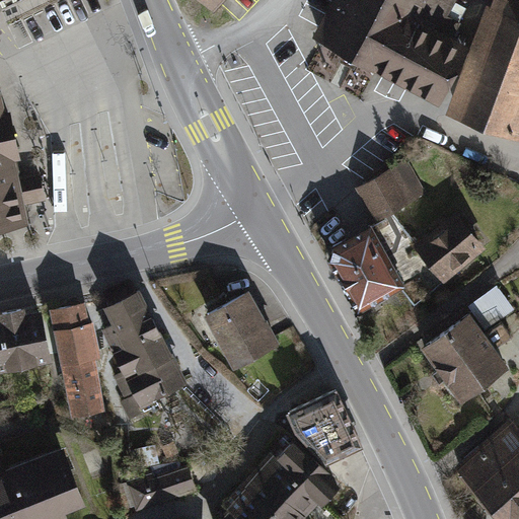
[(337,0),(319,32),(438,96),(463,49),(465,42),(451,34),(458,22),(445,15),(445,18),(439,15),(447,0),(337,0)]
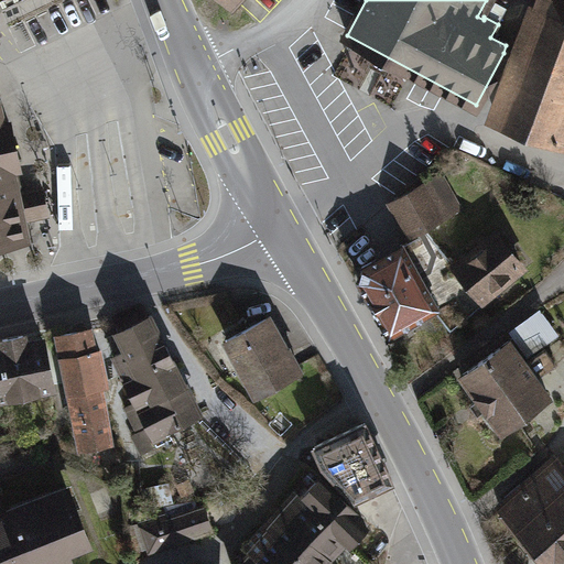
[(563,0),(542,0),(497,121),(563,145),(563,0)]
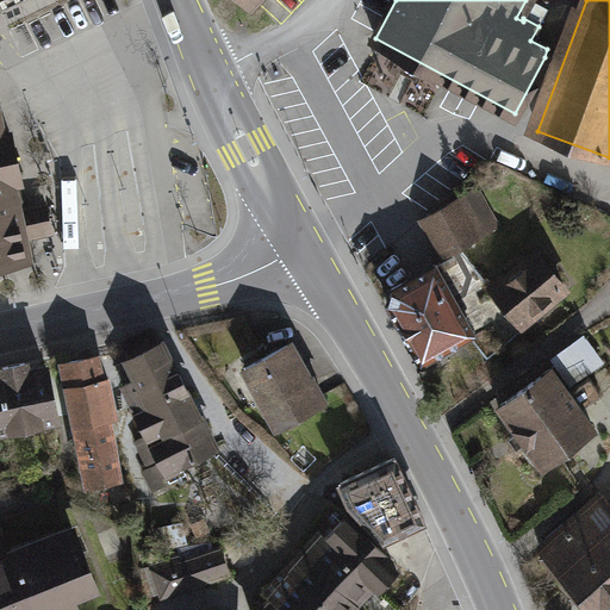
[(0,260),(26,255),(23,236),(49,231),(44,205),(17,211),(11,178),(19,176),(14,154),(5,157),(0,130),(0,260)]
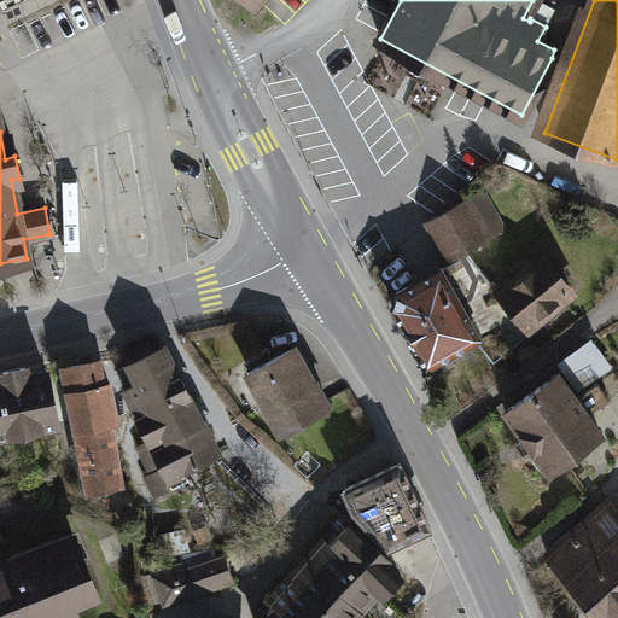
[(501,228),(482,193),(432,221),(431,226),(447,255),(452,256),(501,228)]
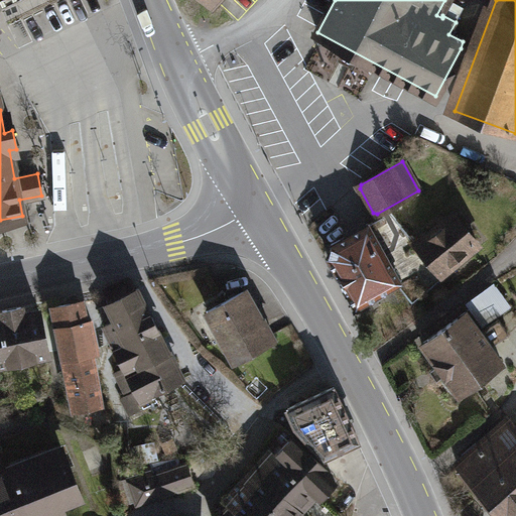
[(391,213),(332,244),(328,255),(356,305),(396,282),(412,301),(443,277),(439,272),(477,242),(456,217),(418,247),(391,213)]
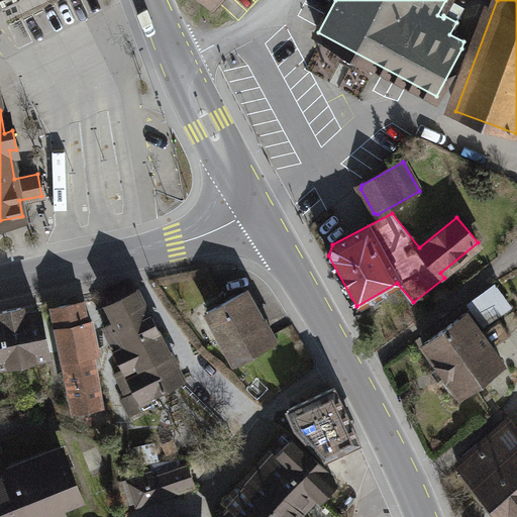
[(496,281),(468,303),(486,326),(514,305),(496,281)]
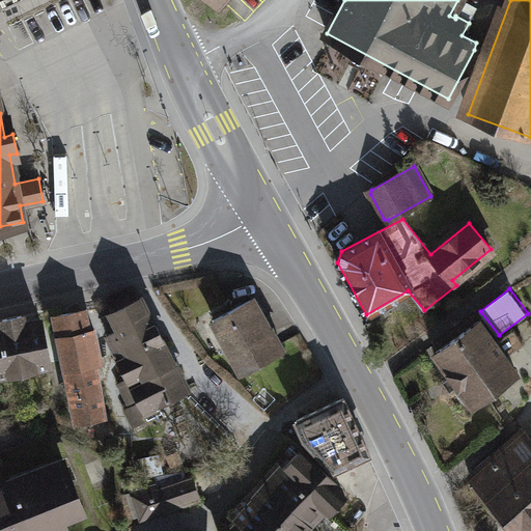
[(120,328),(106,335),(118,359),(144,411),(187,390),(141,299),(131,304),(122,289),(106,298),(120,328)]
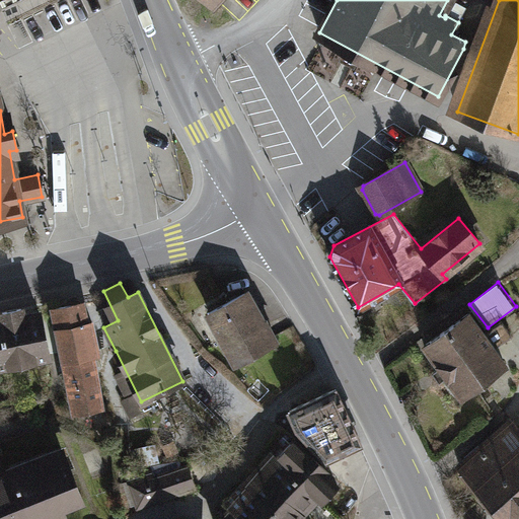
[(244,294),(209,313),(235,362),(276,341),(266,321),(262,323),(244,294)]
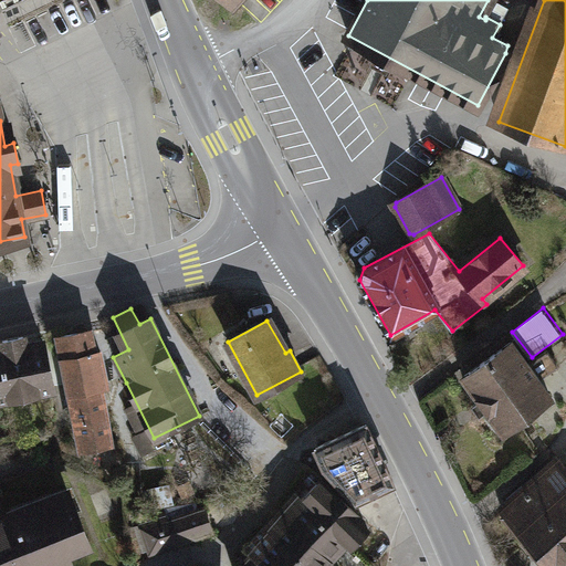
[(88,332),(62,336),(72,390),(70,391),(81,448),(111,442),(101,386),(98,386),(98,381),(106,380),(101,352),(93,353),(88,332)]
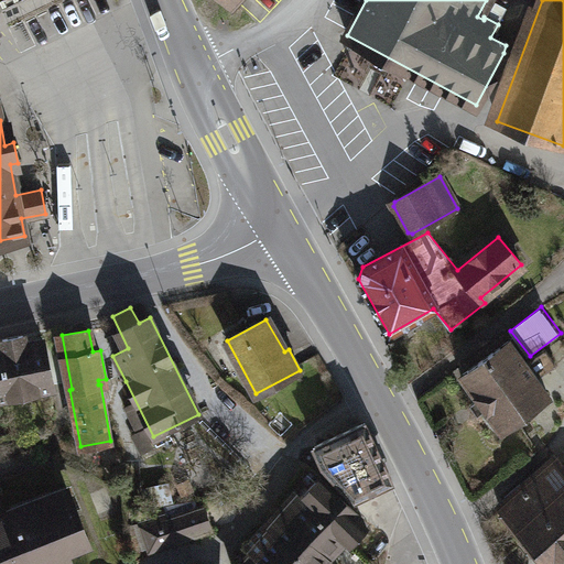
[(4,347),(0,347),(0,396),(52,386),(42,339),(24,343),(23,336),(2,339),(4,347)]
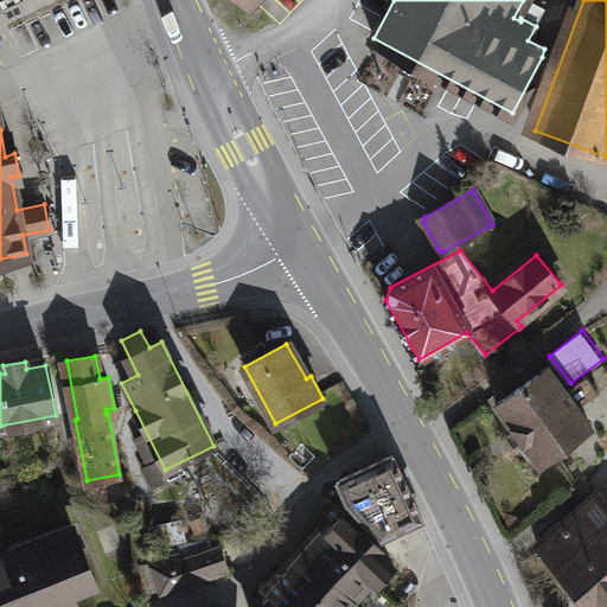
[(548,366),(498,403),(516,427),(513,428),(521,439),(523,436),(541,461),(590,425),(576,407),(598,391),(586,375),(564,390),(548,366)]
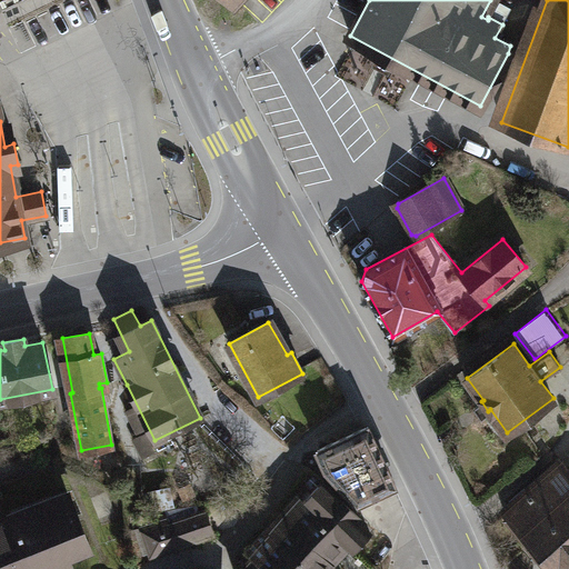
[(395,486),(368,427),(318,450),(326,469),(357,502),(395,486)]
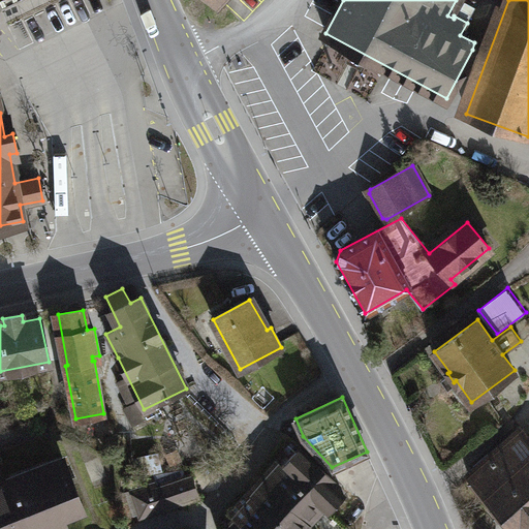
[(528,437),(524,432),(470,478),(493,505),(528,474),(528,437)]
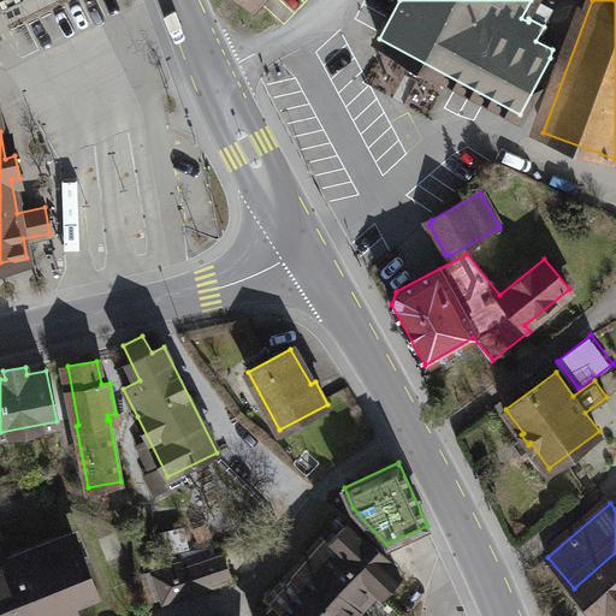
[(348,522),(327,543),(333,549),(377,587),(396,567),(348,522)]
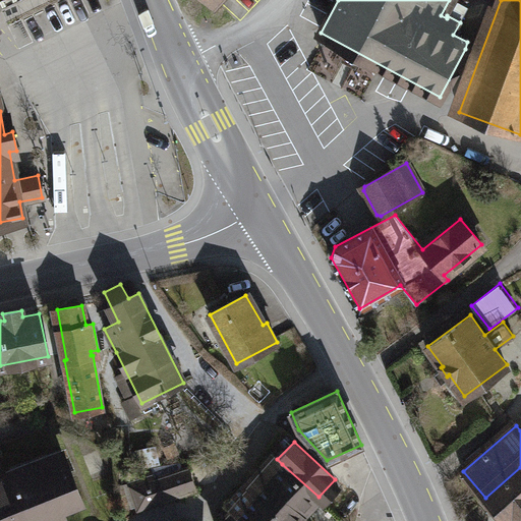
[(176,454),(172,445),(165,448),(169,457),(176,454)]
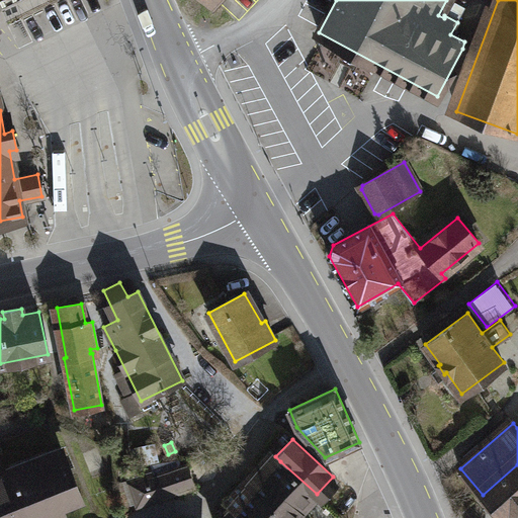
[(60,448),(0,471),(0,517),(44,517),(42,515),(62,507),(60,503),(79,496),(60,448)]
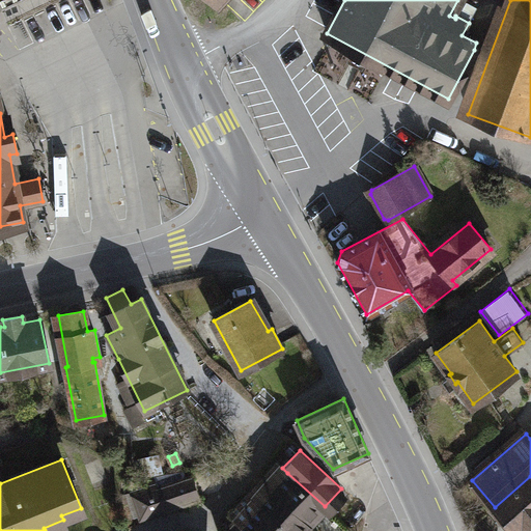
[(287,473),(282,468),(278,465),(256,488),(281,512),(287,505),(308,525),(325,506),(287,473)]
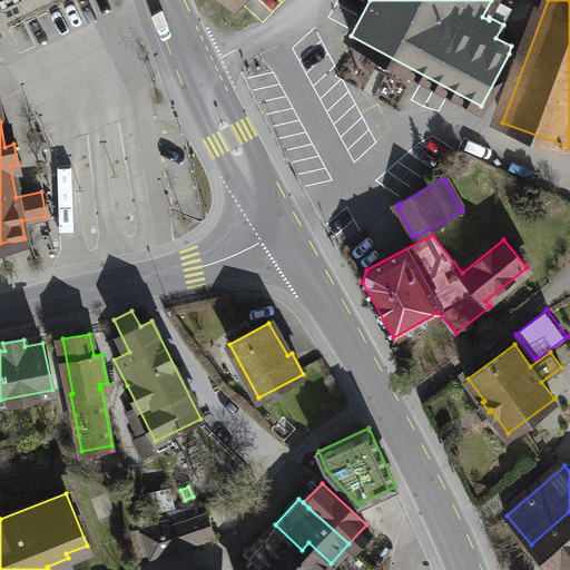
[(214,534),(205,511),(164,526),(161,520),(145,526),(154,552),(168,547),(169,550),(214,534)]
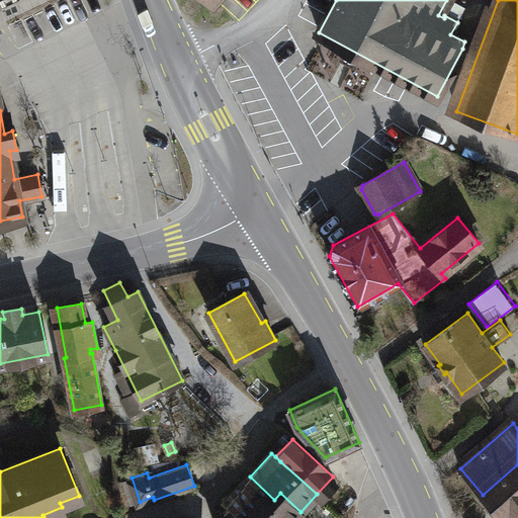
[(517,464),(483,495),(503,517),(512,517),(517,513),(517,464)]
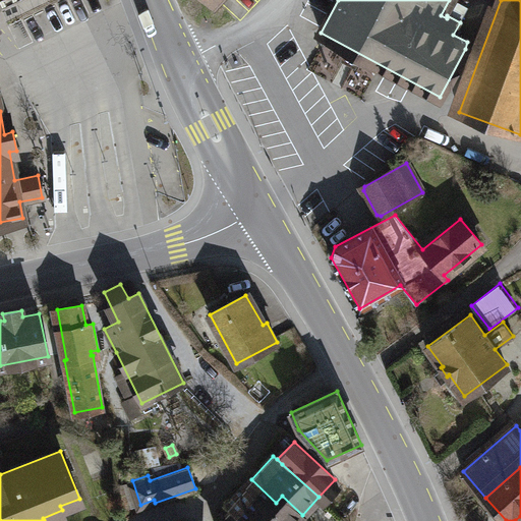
[(296,520),(302,515),(282,496),(276,503),(251,479),(227,506),(231,509),(244,520),(296,520)]
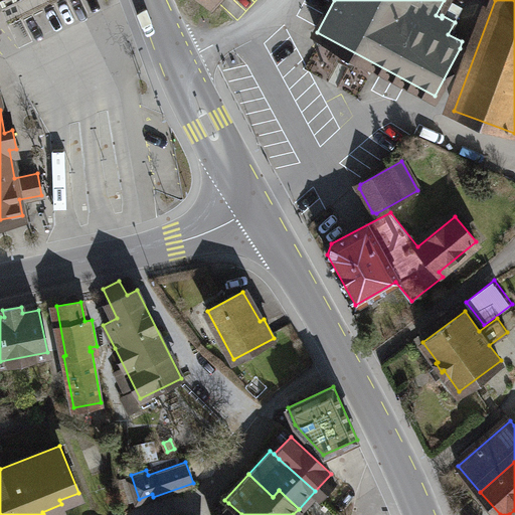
[(241,514),(228,503),(216,514),(241,514)]
